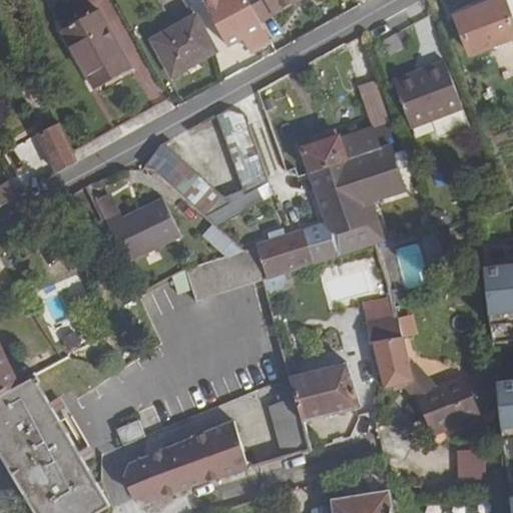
[(208,0),(204,3),(228,47),(242,39),(250,54),(273,42),(262,23),(248,0),(208,0)]
